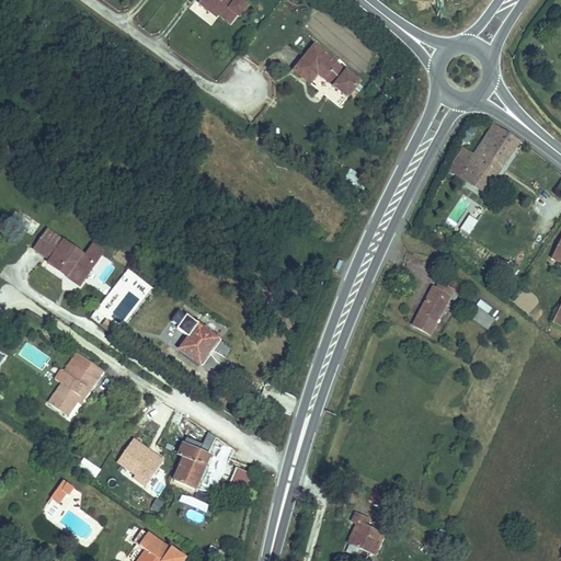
[(199,0),(205,4),(217,16),(216,16),(227,25),(233,16),(238,20),(248,9),(237,0),(232,0),(230,3),(227,0),(199,0)]
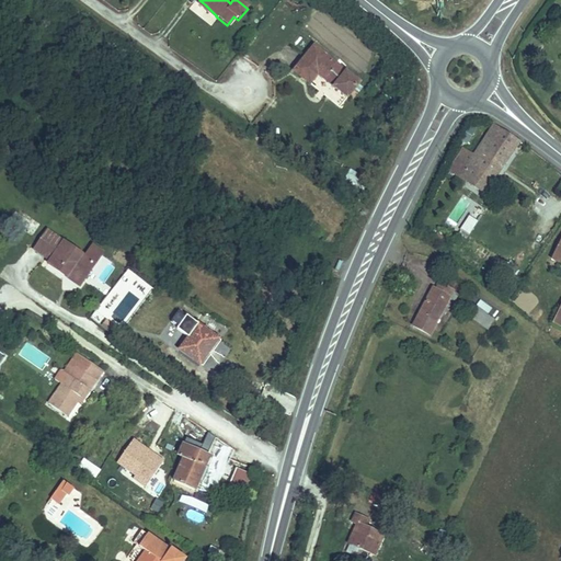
[(217,16),(205,4),(201,9),(212,18),(216,16),(217,16)]
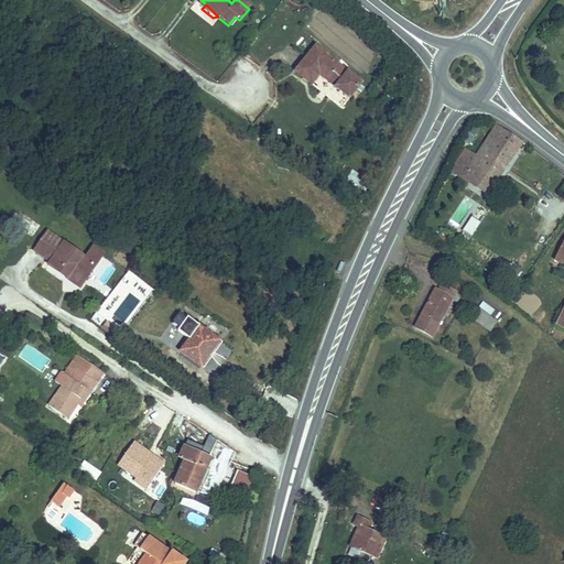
[(347,75),(313,49),(292,75),(308,88),(317,77),(335,90),(348,100),(360,85),(347,75)]
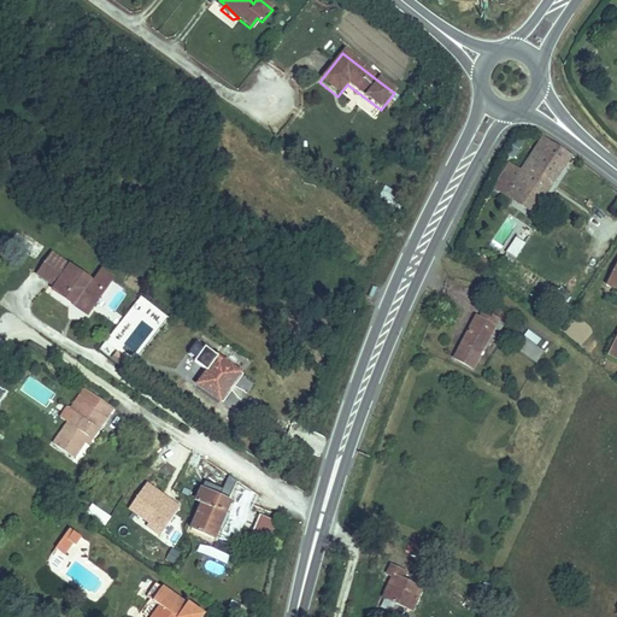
[(573,154),(545,134),(535,148),(521,170),(510,162),(494,188),(535,212),(573,154)]
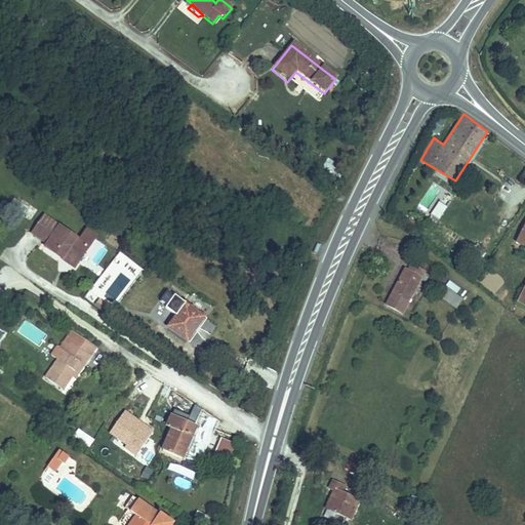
[(445,120),(434,137),(443,145),(455,126),(445,120)]
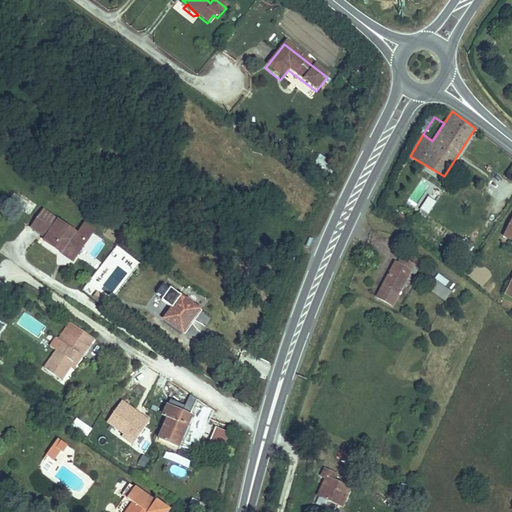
[(444,176),(426,166),(420,176),(438,186),(444,176)]
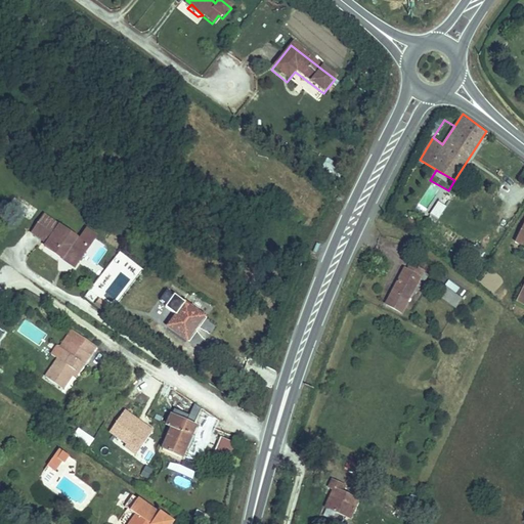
[(438,220),(446,206),(438,201),(429,214),(438,220)]
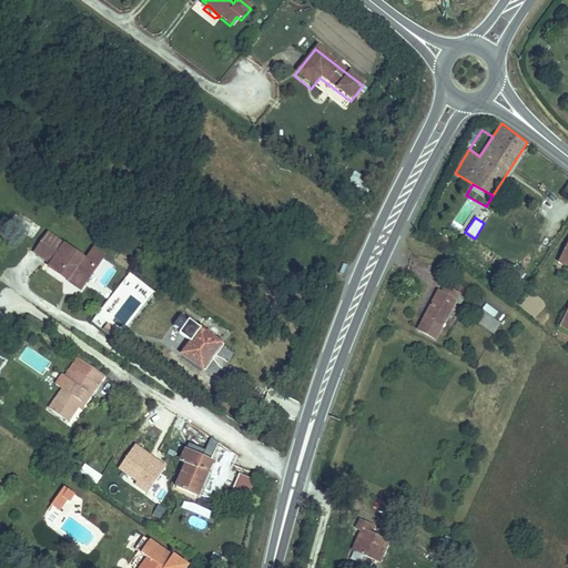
[(46,267),(60,247),(43,237),(31,259),(46,267)]
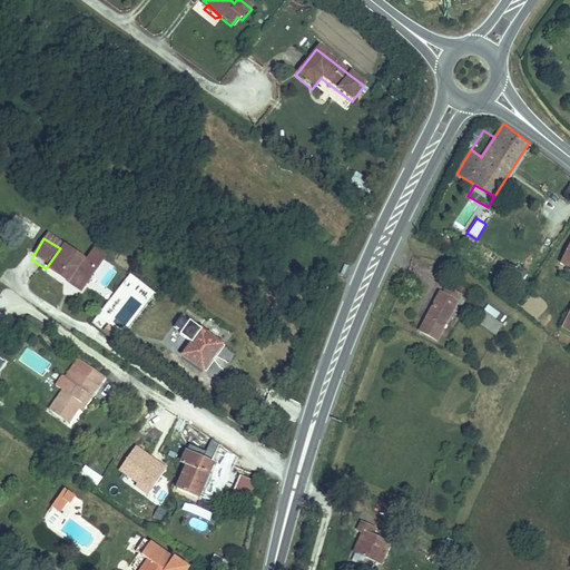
[(95,268),(61,252),(49,274),(66,284),(67,281),(85,290),(95,268)]
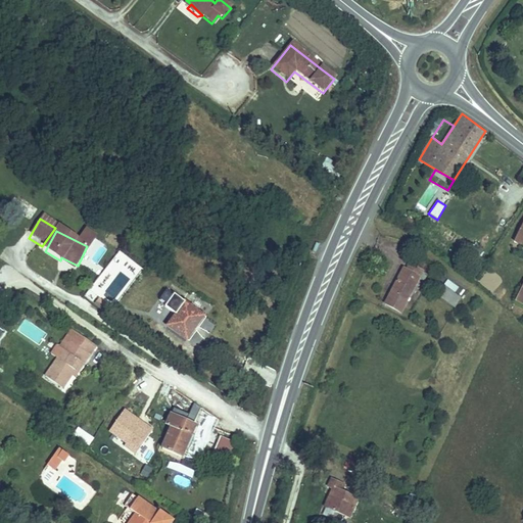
[(405,278),(399,276),(387,302),(407,313),(417,290),(422,292),(426,285),(407,275),(405,278)]
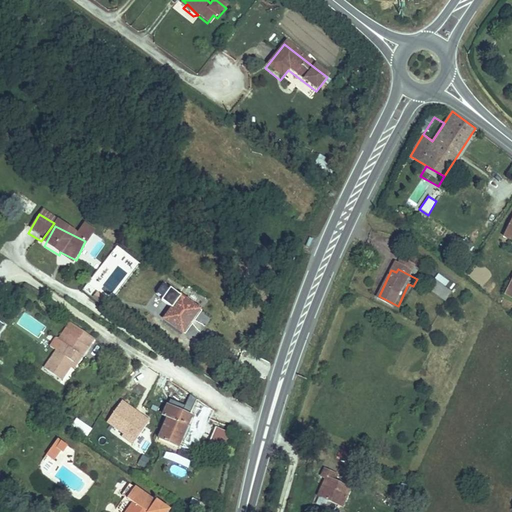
[(511,278),(503,296),(511,300),(511,278)]
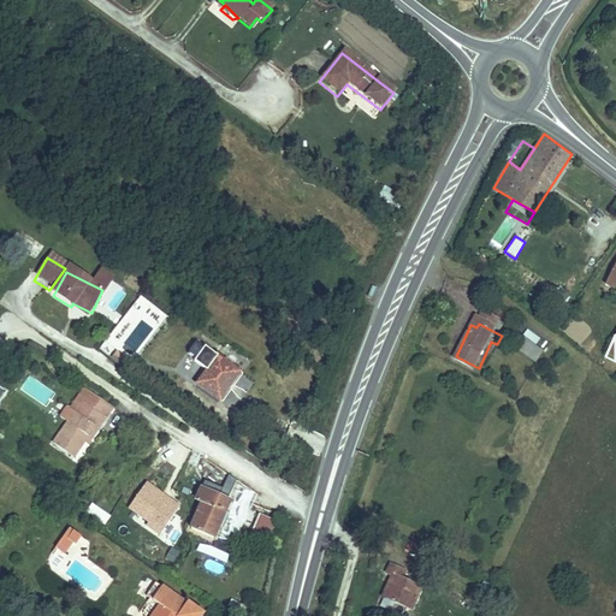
[(525,351),(517,363),(538,373),(544,361),(525,351)]
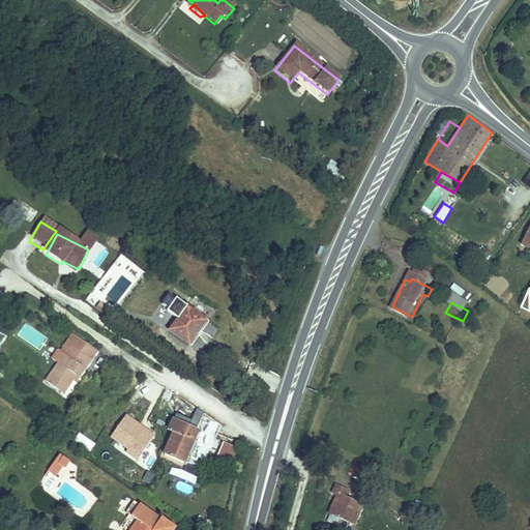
[(102,304),(97,312),(111,321),(116,314),(102,304)]
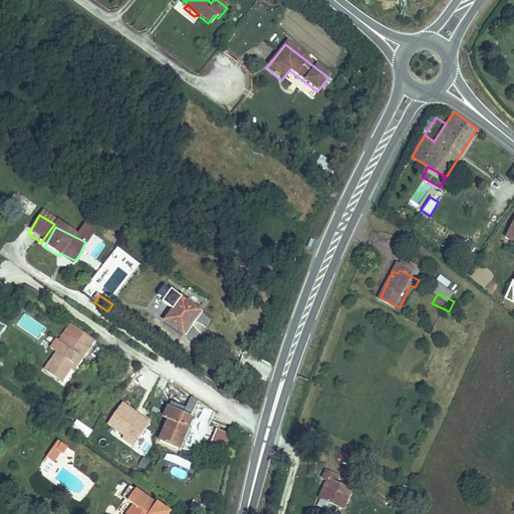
[(184,300),(168,324),(186,335),(201,312),(184,300)]
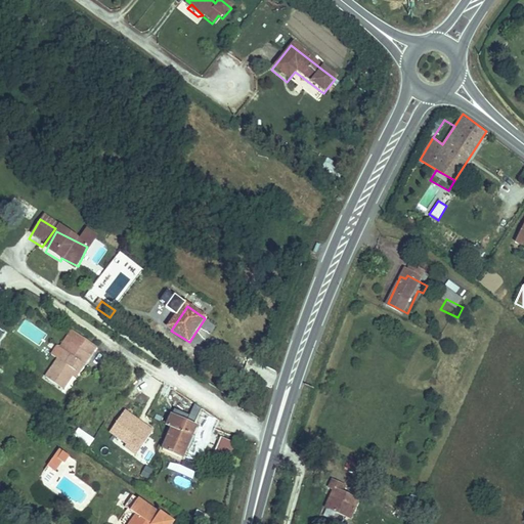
[(80,381),(85,373),(91,363),(68,347),(55,364),(53,362),(47,372),(53,376),(41,394),(54,404),(74,377),(80,381)]
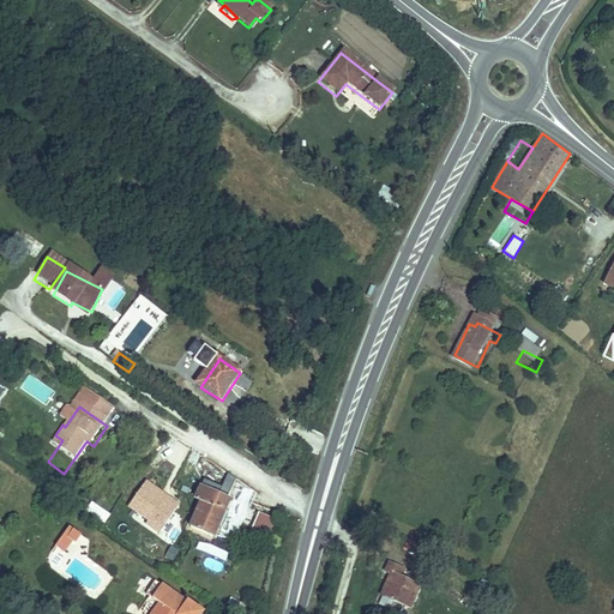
[(83,462),(94,446),(86,441),(76,457),(83,462)]
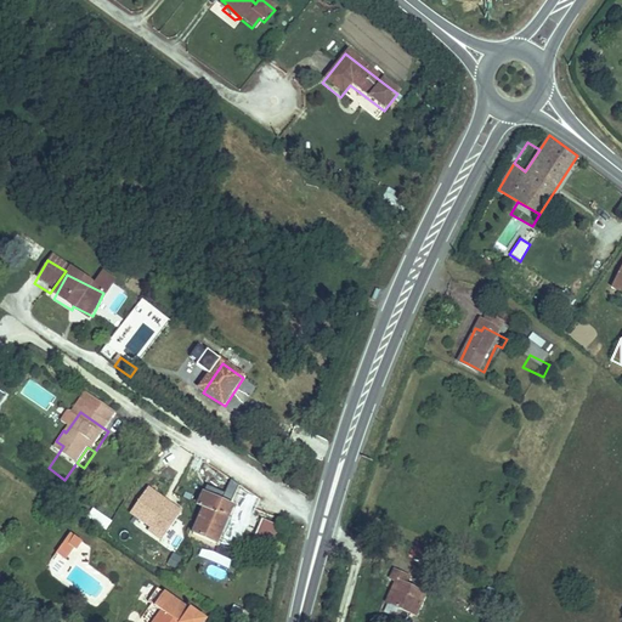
[(163,538),(182,508),(146,485),(126,516),(163,538)]
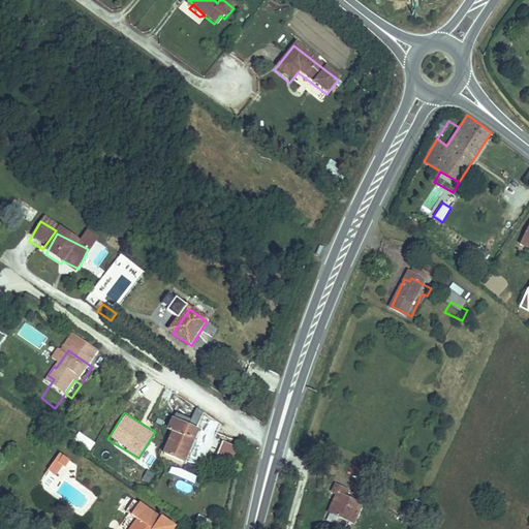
[(164,453),(185,463),(200,432),(173,418),(167,428),(175,431),(164,453)]
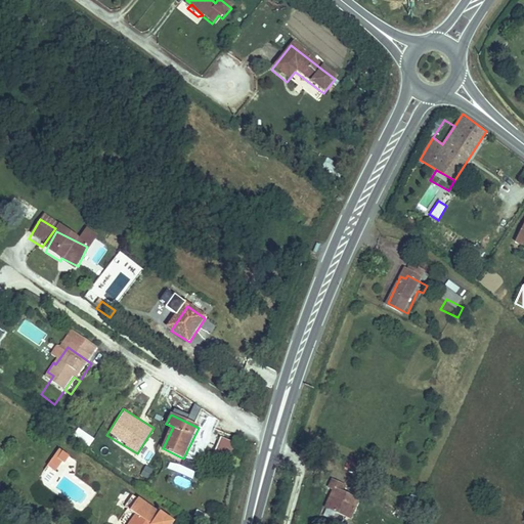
[(78,428),(73,435),(89,446),(94,438),(78,428)]
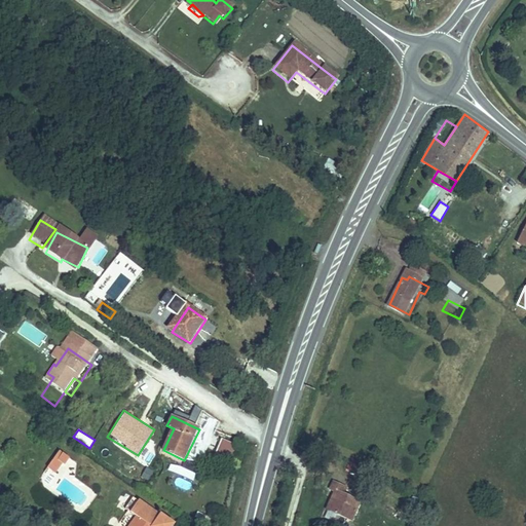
[(229,463),(235,442),(220,438),(215,459),(229,463)]
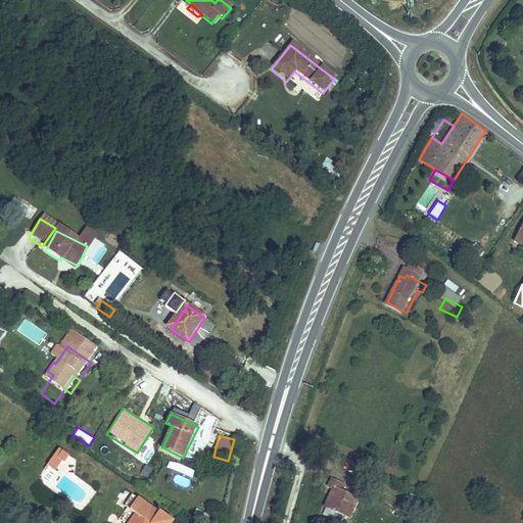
[(67,457),(55,475),(63,481),(70,471),(75,474),(81,465),(67,457)]
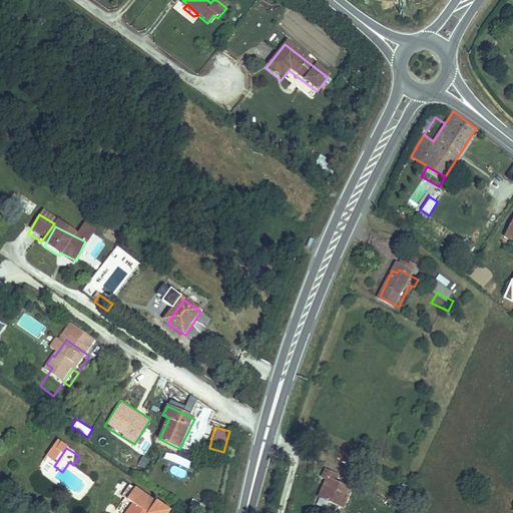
[(335,479),(322,474),(320,483),(324,485),(318,502),(340,511),(347,492),(333,486),(335,479)]
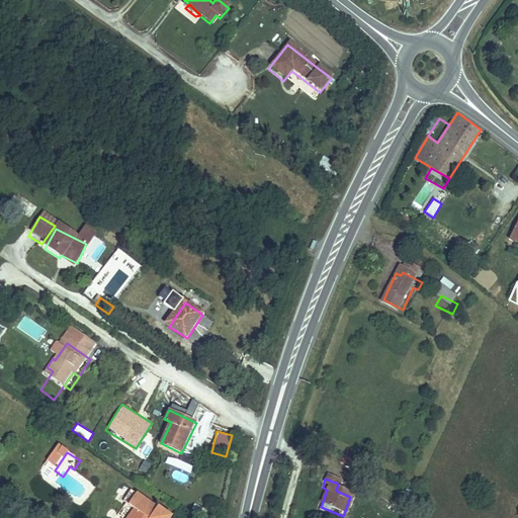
[(377,505),(392,511),(396,502),(381,496),(377,505)]
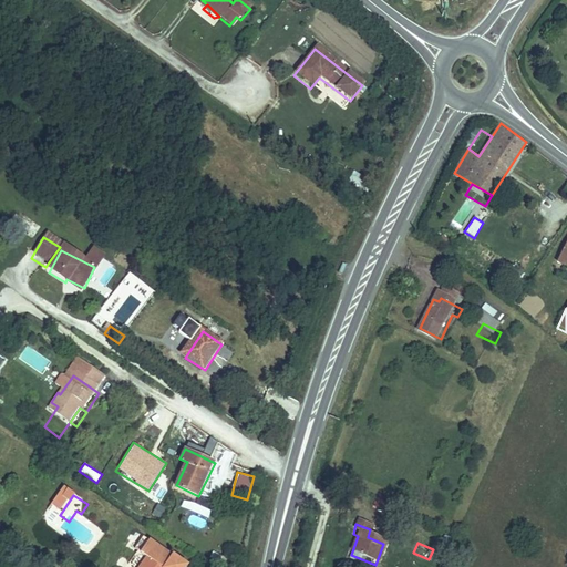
[(183,566),(156,549),(147,563),(154,566),(183,566)]
